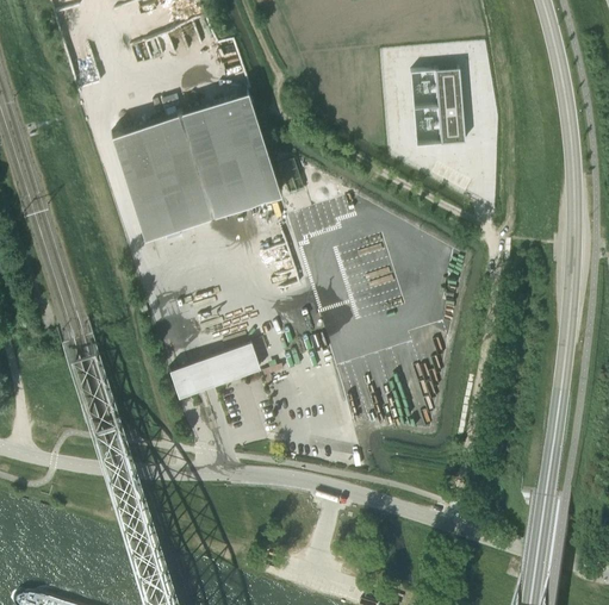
[(466,143),(460,69),(411,73),(417,147),(466,143)]
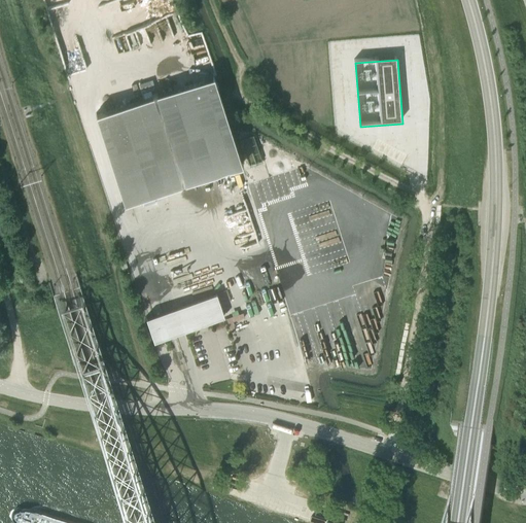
[(97,117),(125,205),(125,206),(242,168),(214,80),(97,117)]
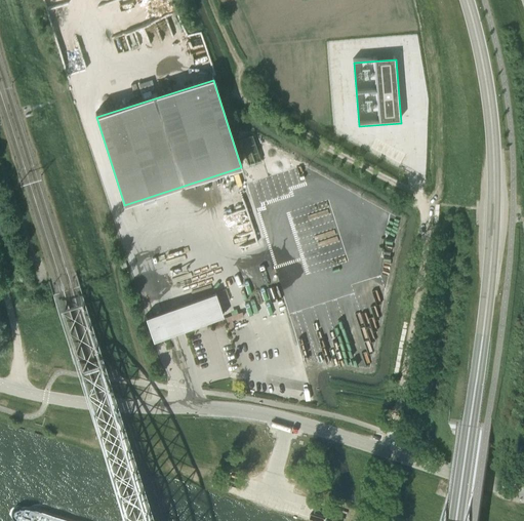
[(177,310),(185,332),(224,319),(216,296),(177,310)]
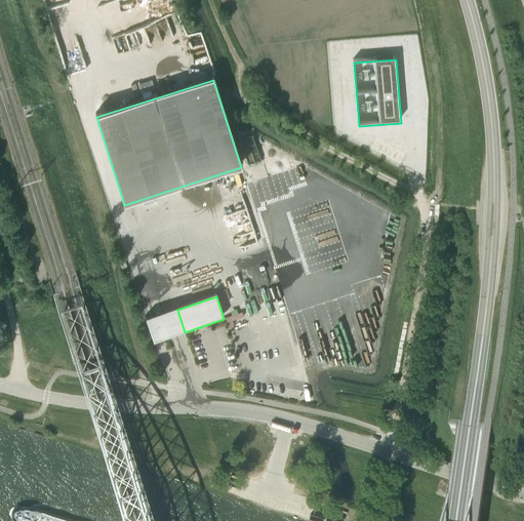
[(162,339),(168,337),(164,323),(158,325),(162,339)]
